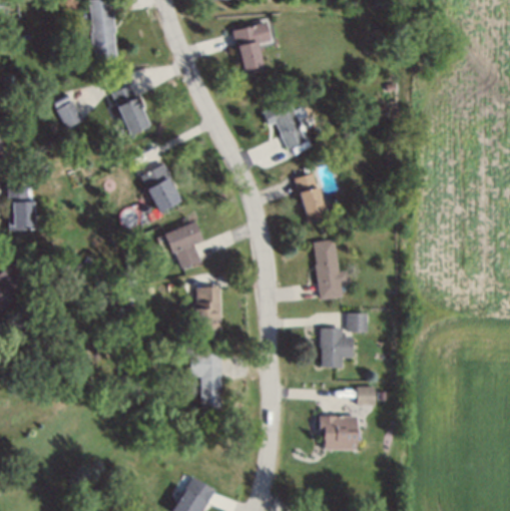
[(99,59),(98,50),(94,50),(93,37),(88,38),(87,28),(92,28),(89,0),(110,0),(111,7),(114,7),(117,32),(114,32),(117,57),(99,59)]
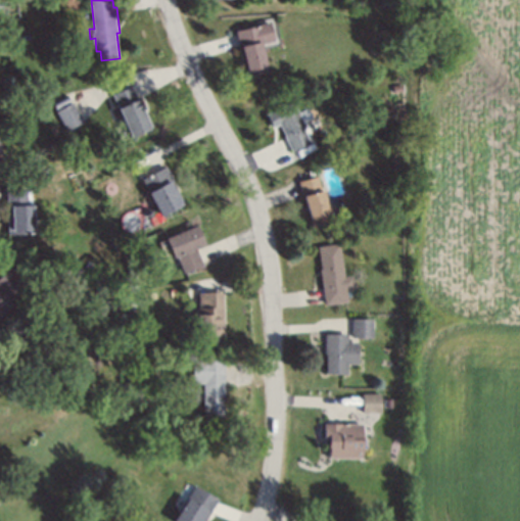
[(246,77),(236,32),(264,26),(268,41),(263,42),(269,72),(246,77)]
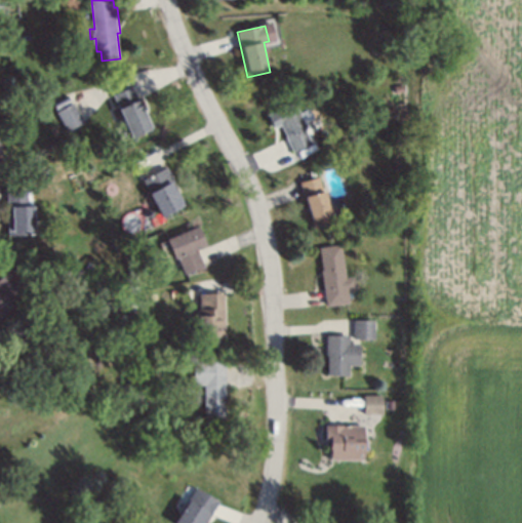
[(399,89),(397,84),(405,81),(407,87),(399,89)]
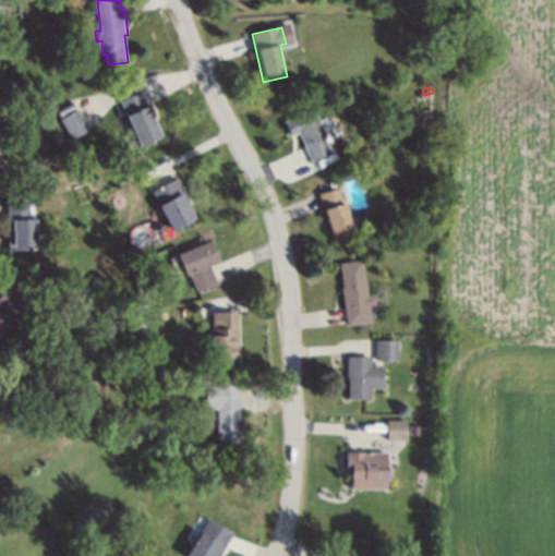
[(125,98),(142,91),(148,106),(151,105),(153,112),(152,112),(161,134),(143,143),(131,112),(132,112),(125,98)]
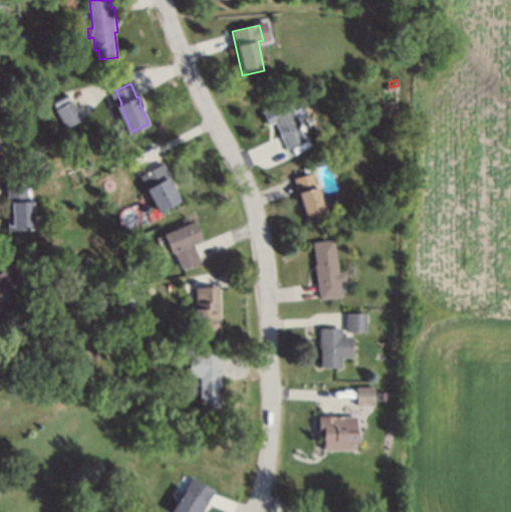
[(73,98),(83,116),(69,125),(59,106),(73,98)]
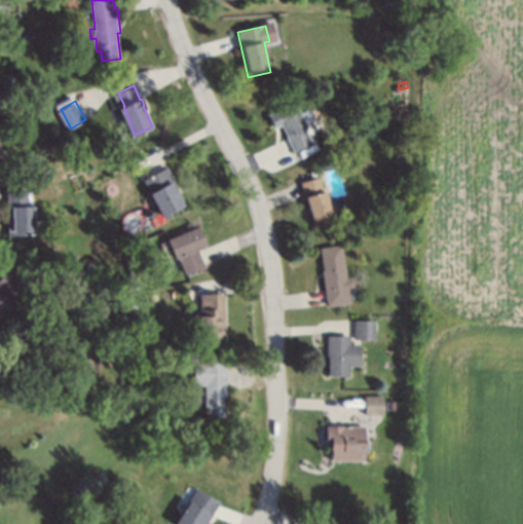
[(296,152),(284,126),(277,129),(271,116),(299,103),(311,128),(307,131),(313,144),(296,152)]
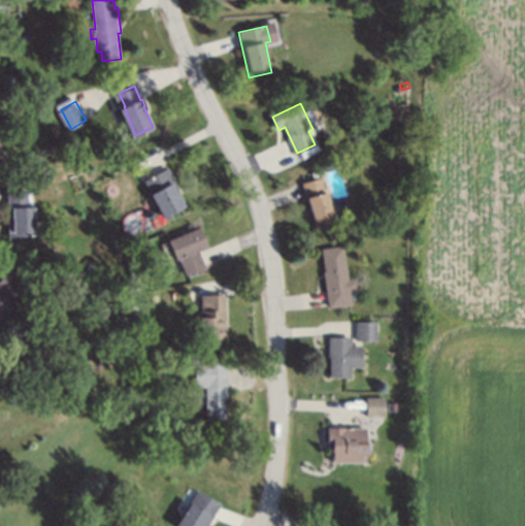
[(166,219),(146,183),(168,171),(176,186),(173,187),(186,208),(166,219)]
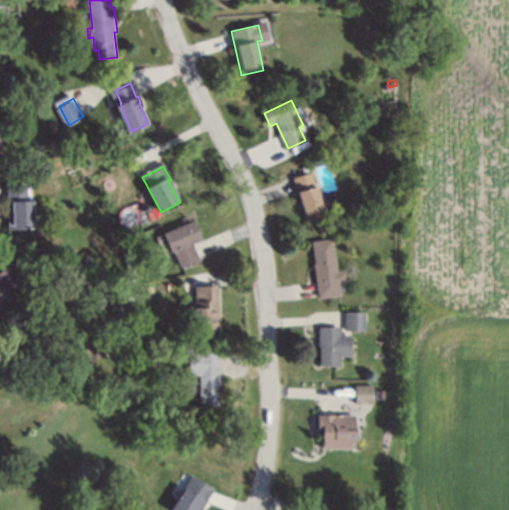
[(306,222),(294,178),(312,173),(315,186),(318,185),(324,207),(322,207),(325,216),(306,222)]
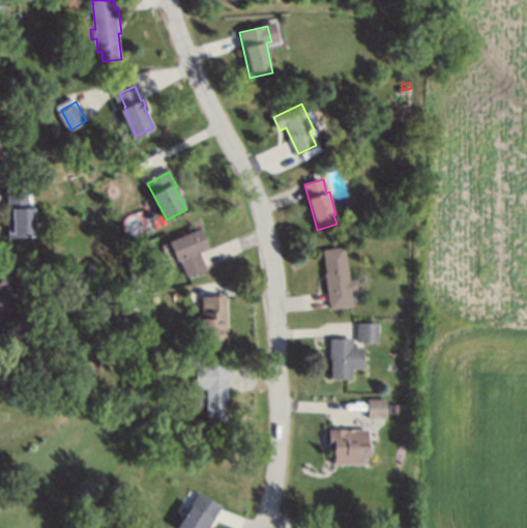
[(9,238),(9,192),(30,192),(29,202),(35,202),(35,238),(9,238)]
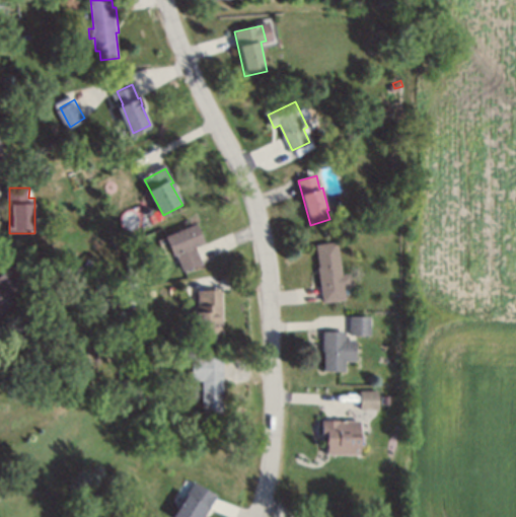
[(182,268),(177,254),(173,255),(166,236),(199,224),(206,242),(196,246),(201,262),(182,268)]
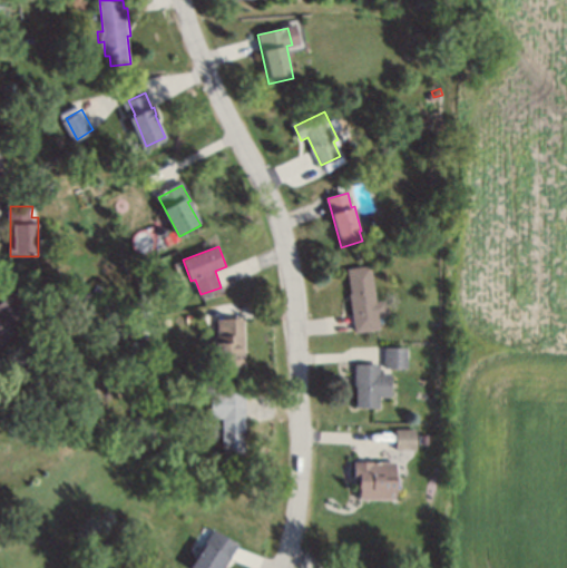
[(357,332),(351,295),(355,294),(352,270),(371,266),(381,329),(357,332)]
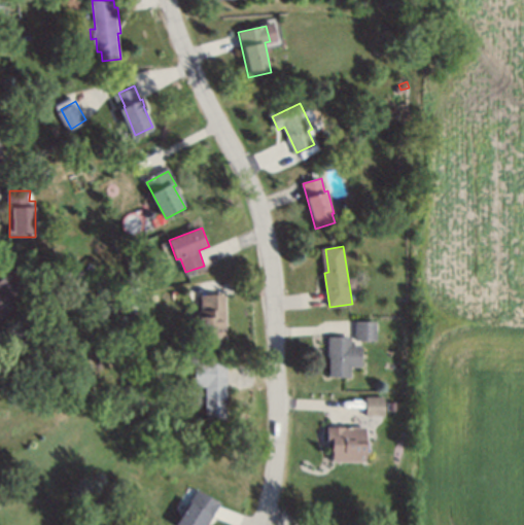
[(0,308),(0,278),(12,270),(24,285),(9,296),(11,301),(0,308)]
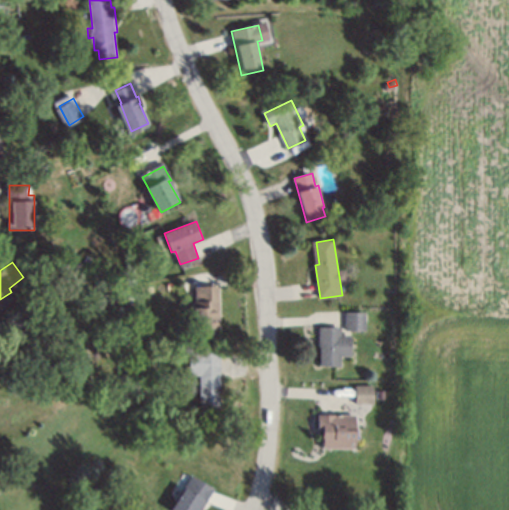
[(201,335),(201,328),(195,328),(194,299),(199,299),(198,286),(222,285),(223,328),(217,328),(218,335),(201,335)]
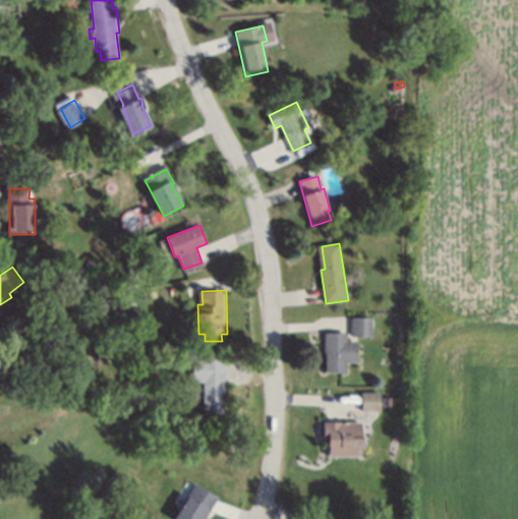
[(353,331),(353,316),(375,316),(373,331),(353,331)]
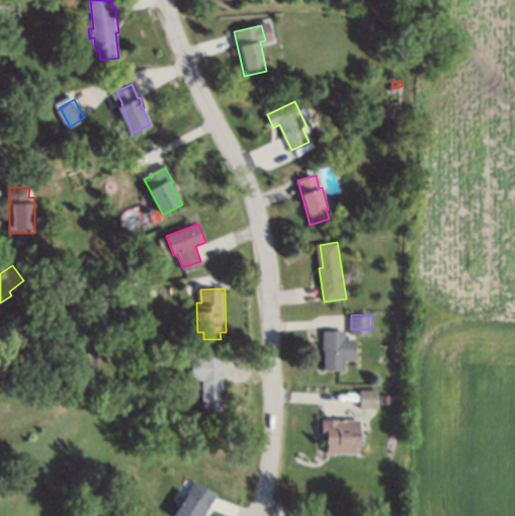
[(346,325),(346,337),(357,337),(357,354),(347,354),(346,366),(325,365),(326,343),(323,343),(323,324),(346,325)]
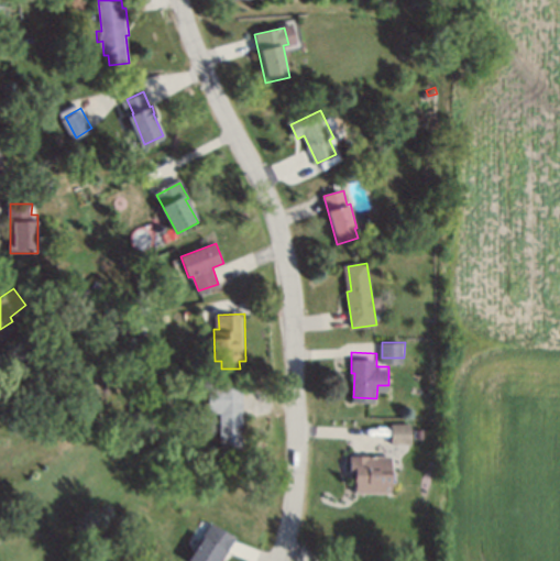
[(220,452),(221,399),(244,399),(243,452),(220,452)]
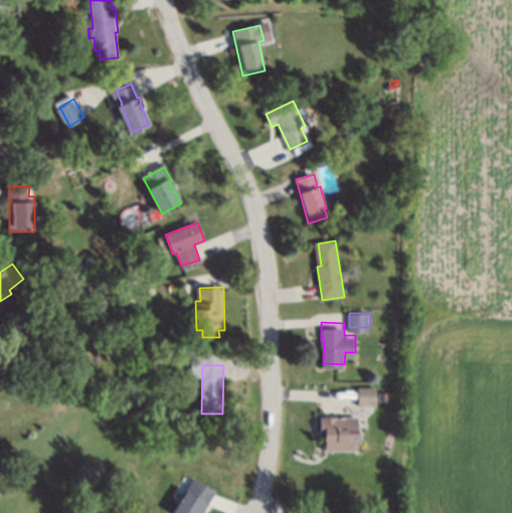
[(361,402),(362,384),(380,385),(379,403),(361,402)]
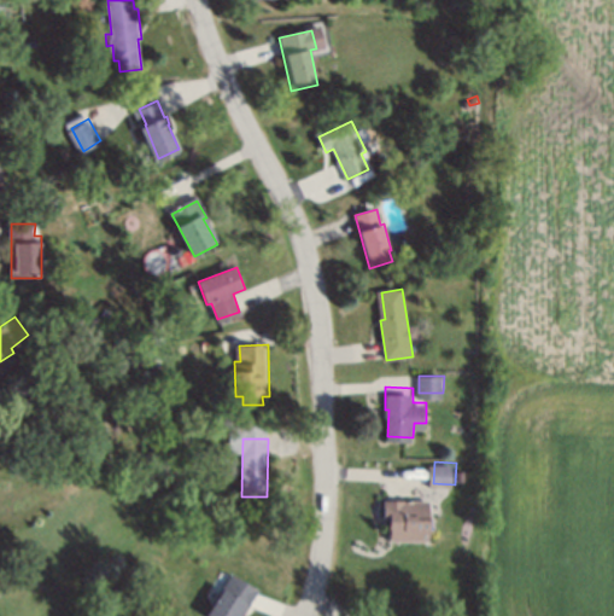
[(391,540),(392,526),(386,526),(386,501),(416,501),(416,516),(434,516),(433,540),(391,540)]
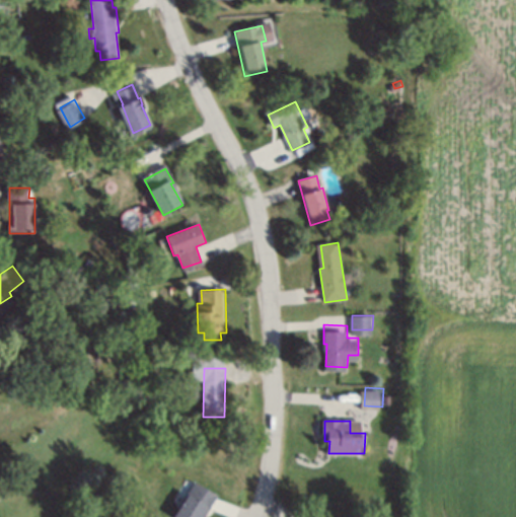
[(175,516),(173,515),(197,482),(220,498),(206,516),(175,516)]
